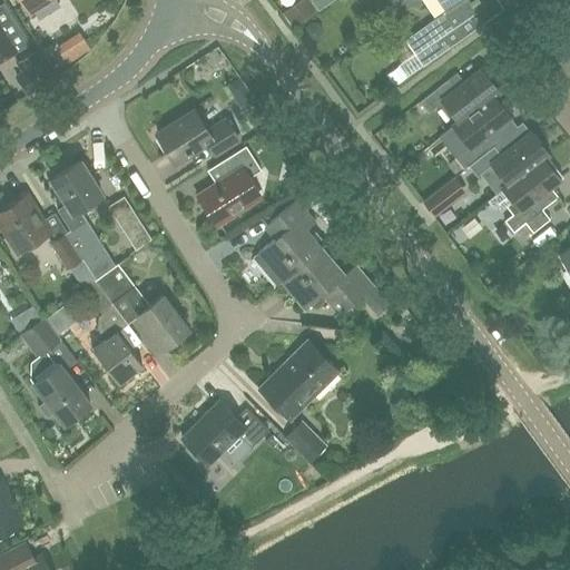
[(312,0),(320,10),(333,0),(312,0)]
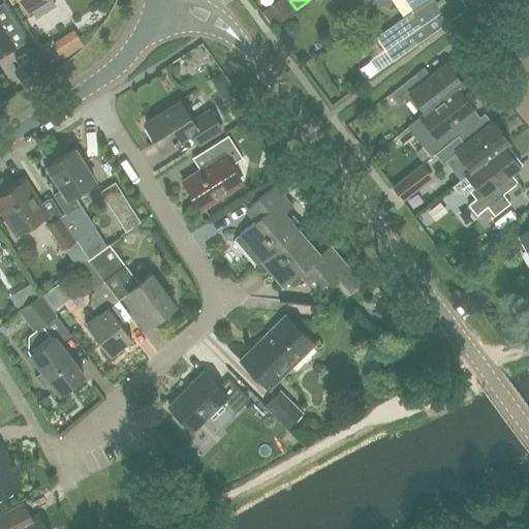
[(363,19),(389,0),(359,0),(353,4),(363,19)]
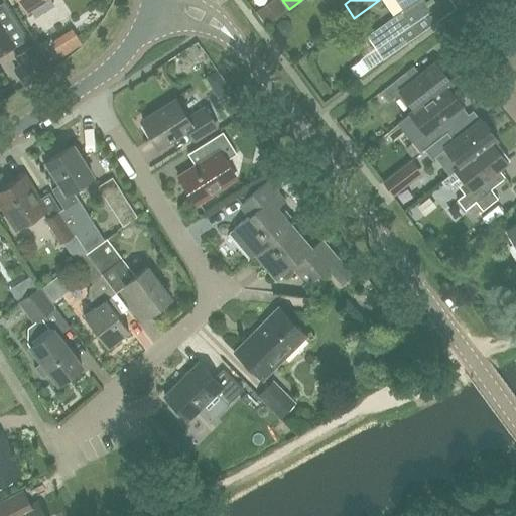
[(397,0),(404,10),(367,36),(383,60),(441,19),(427,0),(397,0)]
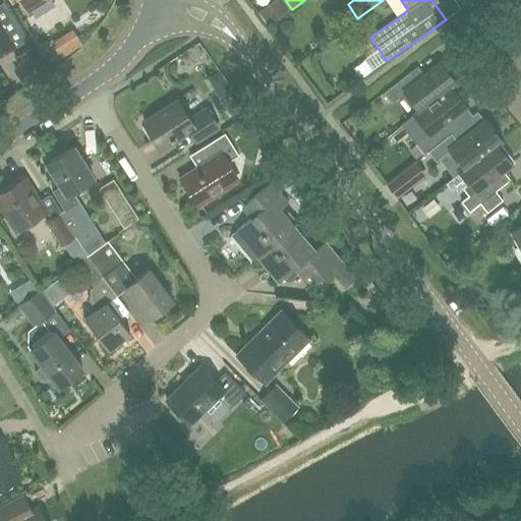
[(0,55),(15,46),(0,20),(0,55)]
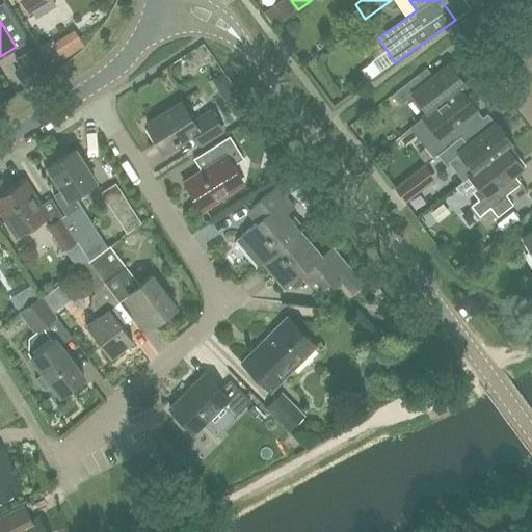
[(74,29),(51,43),(61,59),(84,45),(74,29)]
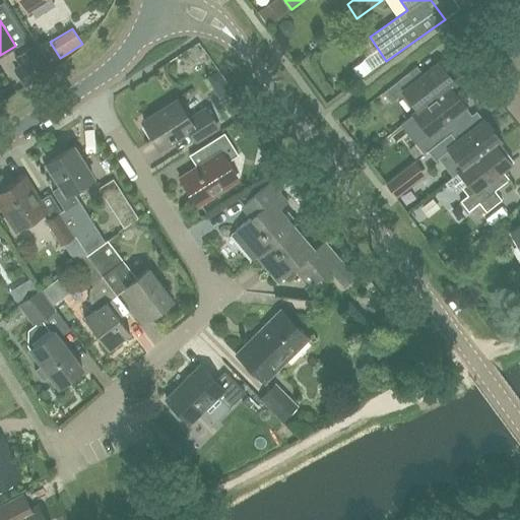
[(25,84),(47,71),(33,48),(17,57),(23,66),(16,70),(25,84)]
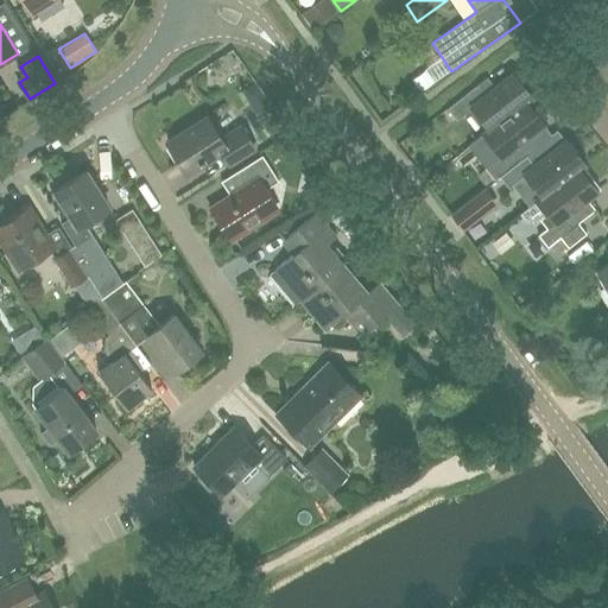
[(424,80),(429,92),(454,81),(448,68),(424,80)]
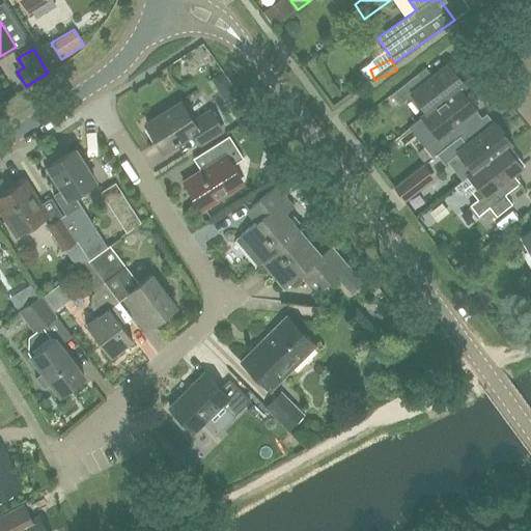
[(430,111),(459,88),(465,84),(449,64),(421,86),(414,76),(391,94),(398,105),(415,91),(430,111)]
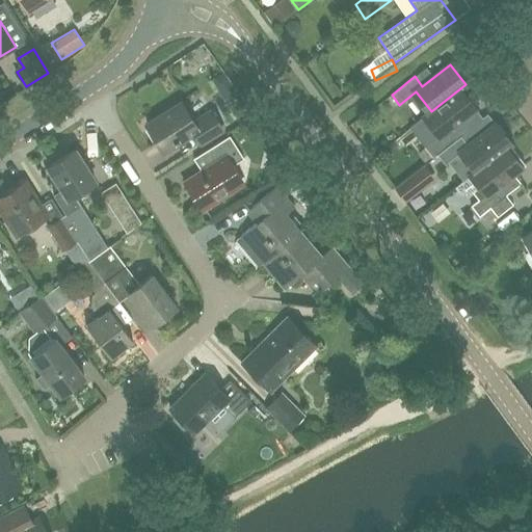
[(425,115),(419,121),(431,136),(434,139),(425,147),(433,157),(437,154),(456,139),(449,130),(475,109),(476,108),(460,88),(431,111),(425,115)]
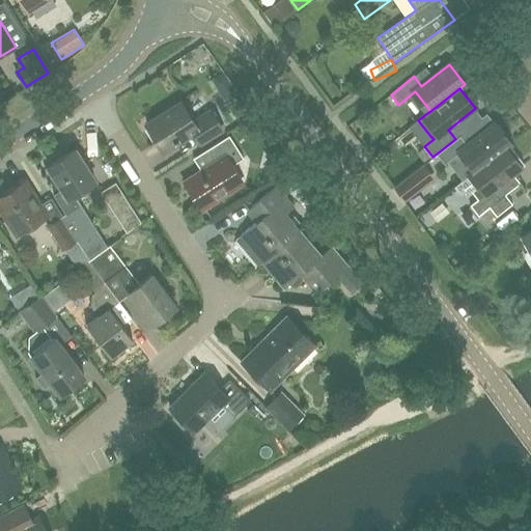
[(223,130),(210,109),(193,120),(182,104),(148,126),(164,150),(193,131),(201,144),(223,130)]
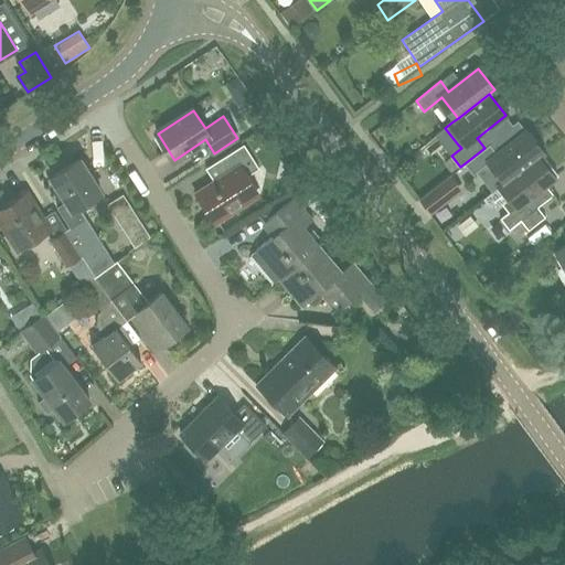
[(507,181),(541,153),(543,152),(526,131),(498,153),(490,144),(484,148),(465,163),(473,173),(490,160),(507,181)]
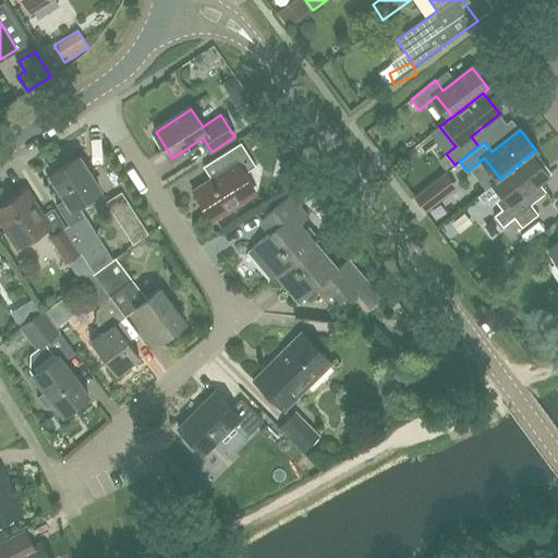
[(257,167),(241,143),(211,161),(219,174),(196,189),(215,218),(253,194),(242,177),(257,167)]
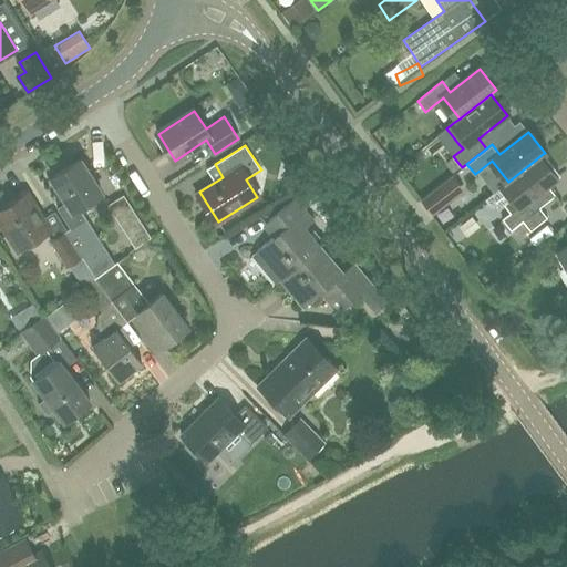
[(559,175),(543,154),(508,182),(502,186),(501,187),(484,199),(485,200),(486,200),(488,204),(496,207),(501,206),(504,204),(511,213),(502,219),(511,230),(514,227),(522,220),(536,210),(527,200),(546,186),(556,178),(559,175)]
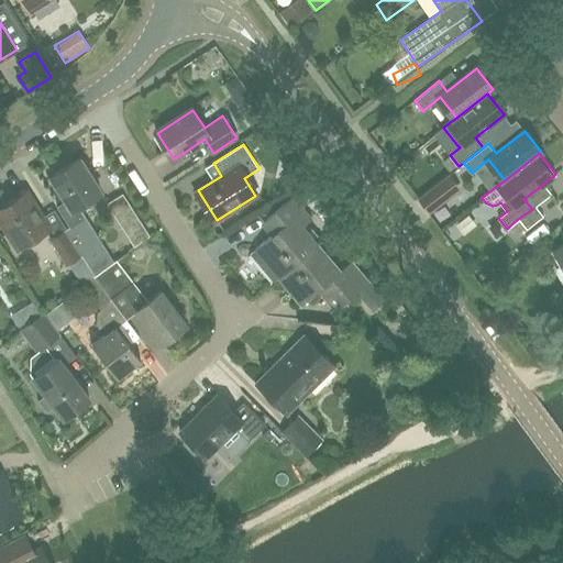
[(113,262),(105,249),(78,207),(101,191),(80,158),(52,177),(67,201),(58,207),(70,225),(67,228),(97,274),(113,262)]
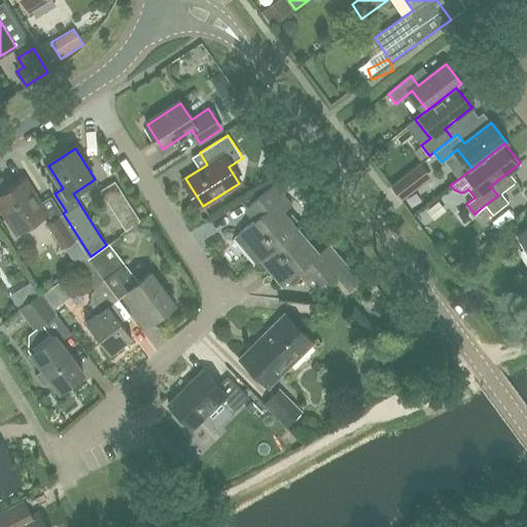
[(431,177),(420,163),(391,185),(401,201),(431,177)]
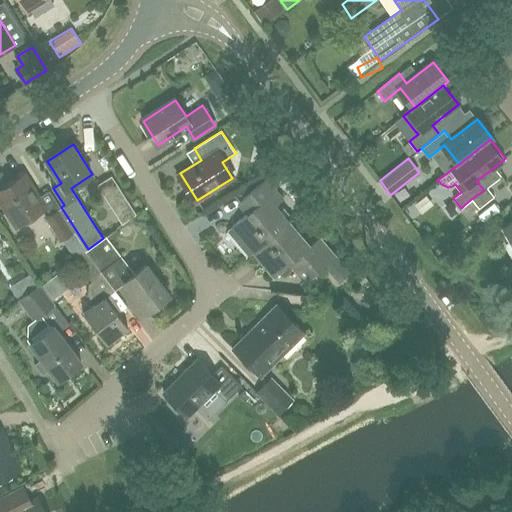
[(0,200),(17,227),(47,208),(26,174),(0,190),(0,200)]
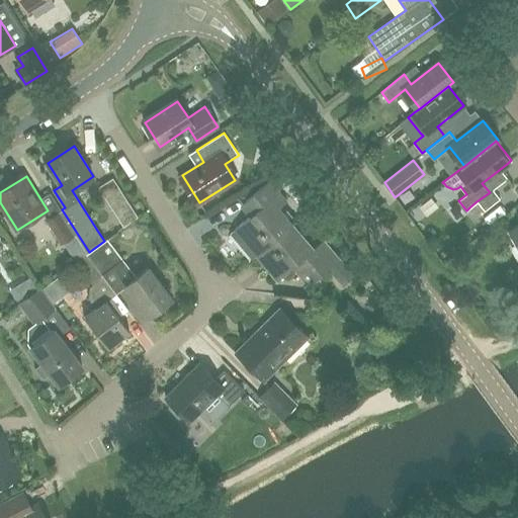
[(112,177),(97,187),(122,227),(138,217),(112,177)]
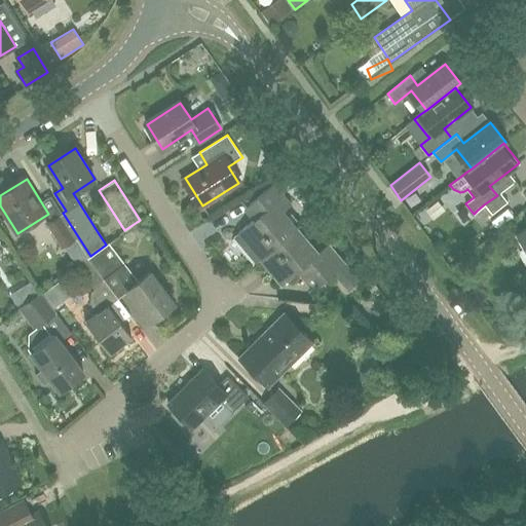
[(257,262),(297,228),(283,212),(292,203),(274,184),(243,211),(253,222),(235,237),(257,262)]
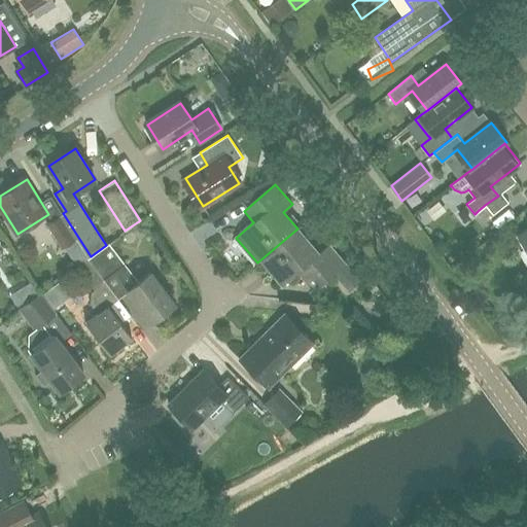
[(89,257),(91,256),(63,213),(45,223),(61,249),(77,239),(89,257)]
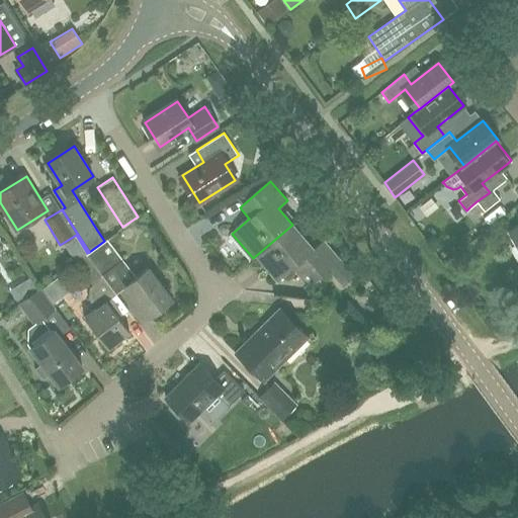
[(517,223),(508,229),(517,247),(517,223)]
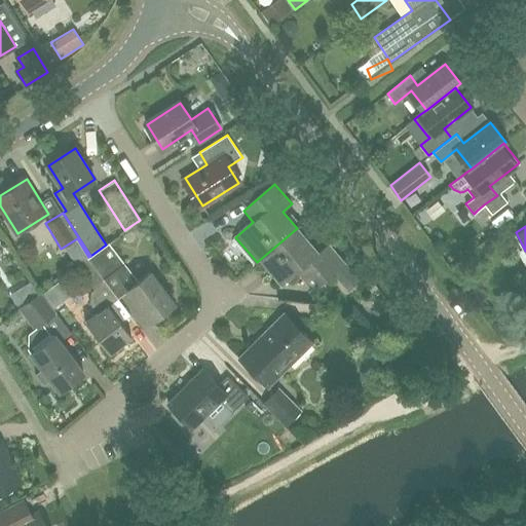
[(297,228),(257,262),(257,263),(261,259),(283,284),(298,270),(313,289),(332,272),(341,284),(353,273),(344,262),(329,243),(318,253),(297,228)]
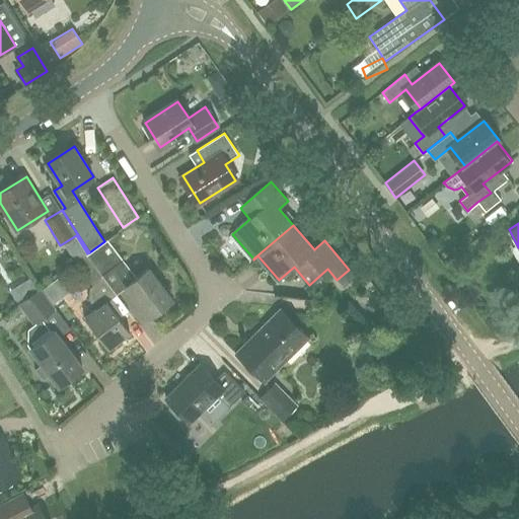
[(104,241),(89,252),(87,253),(88,254),(102,275),(123,260),(107,239),(104,241)]
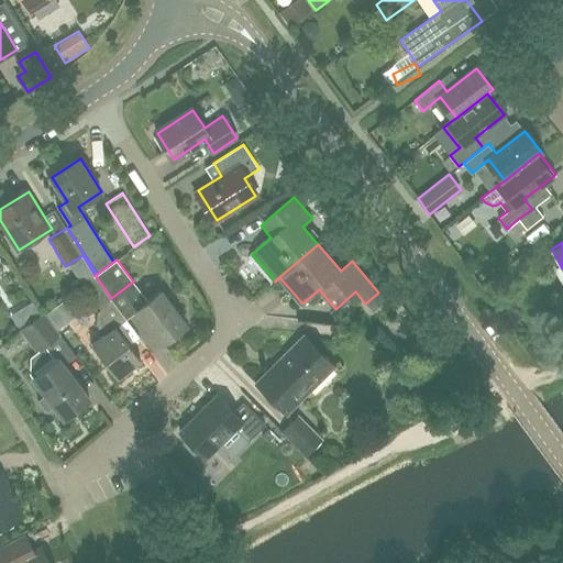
[(96,326),(105,337),(94,345),(118,377),(141,360),(116,327),(125,320),(110,299),(111,298),(96,276),(83,286),(101,310),(97,312),(96,326)]
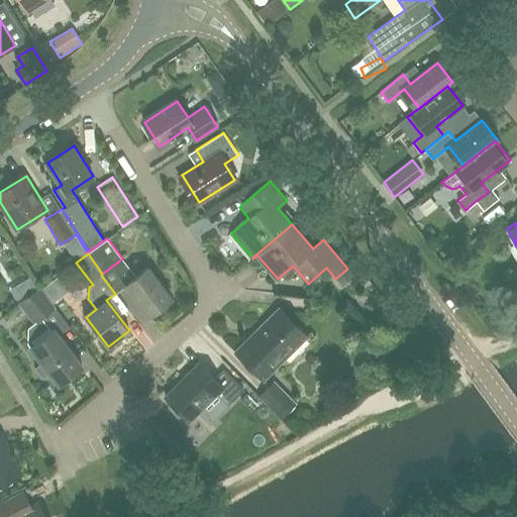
[(148,268),(137,277),(126,264),(117,271),(127,284),(126,285),(149,315),(172,298),(148,268)]
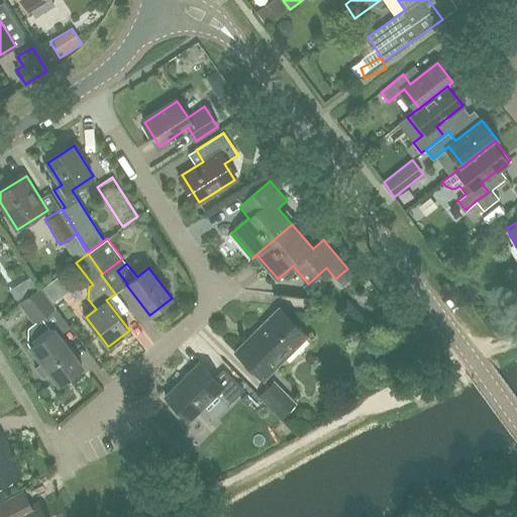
[(22,282),(29,293),(35,288),(29,278),(22,282)]
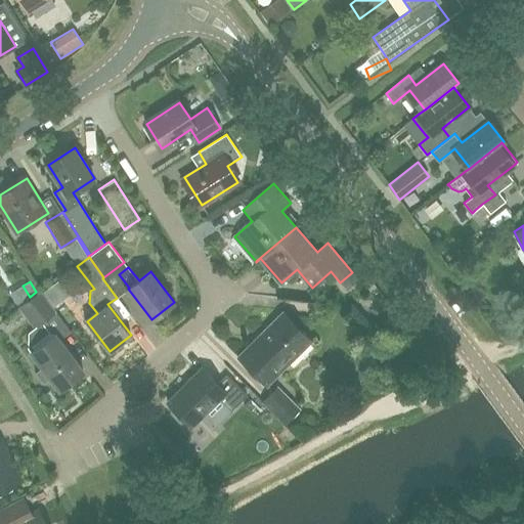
[(17,308),(34,329),(42,322),(51,335),(31,351),(43,365),(36,372),(45,383),(52,378),(60,389),(84,370),(59,339),(70,332),(55,312),(56,312),(40,291),(17,308)]
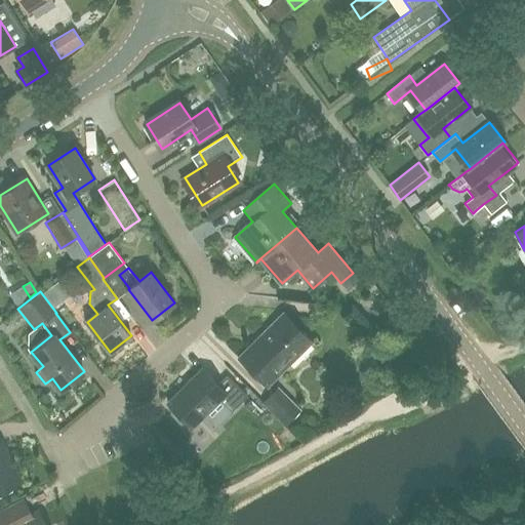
[(321,316),(323,305),(304,301),(301,313),(321,316)]
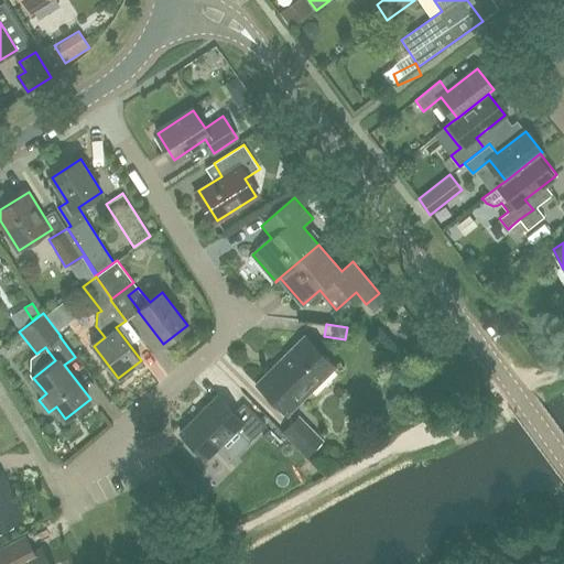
[(258,383),(288,413),(335,365),(306,335),(258,383)]
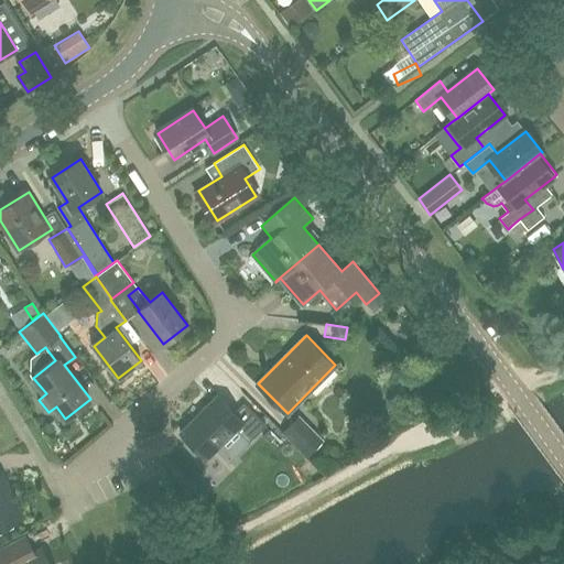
[(237,429),(250,442),(267,424),(246,402),(235,412),(218,396),(209,404),(208,403),(204,408),(205,409),(182,432),(206,457),(221,443),(223,444),(232,435),(230,434),(237,429)]
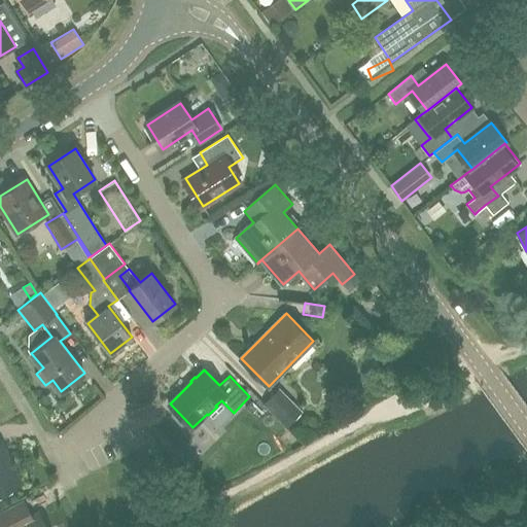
[(279,388),(262,405),(285,427),(302,411),(279,388)]
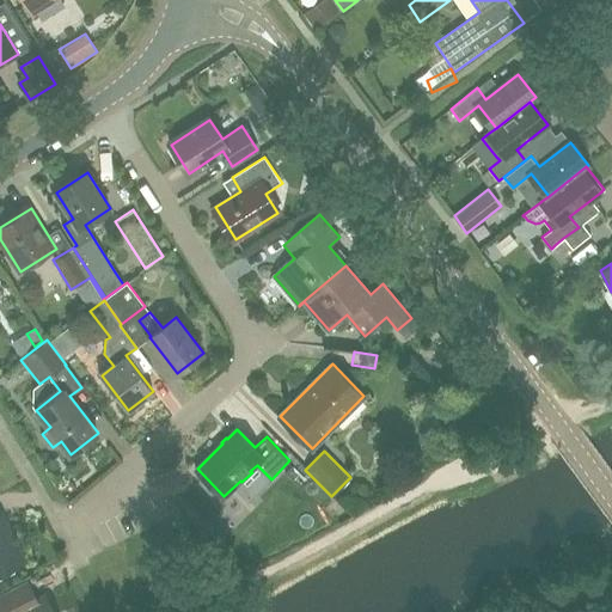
[(0,579),(14,571),(12,565),(24,560),(11,533),(13,532),(2,513),(0,513),(0,579)]
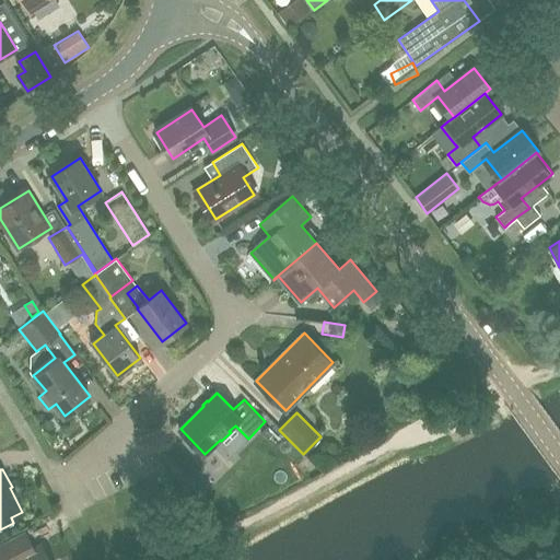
[(34,548),(26,533),(0,546),(0,559),(49,559),(42,545),(34,548)]
